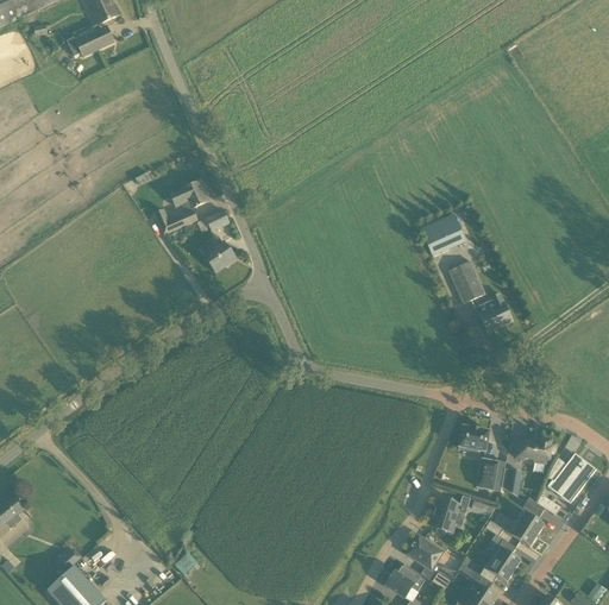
[(0,0),(0,25),(19,16),(52,0),(0,0)]
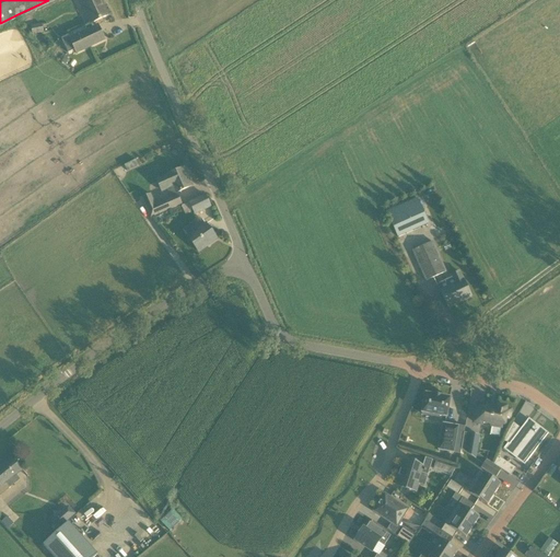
[(81,0),(92,21),(108,13),(102,0),(81,0)]
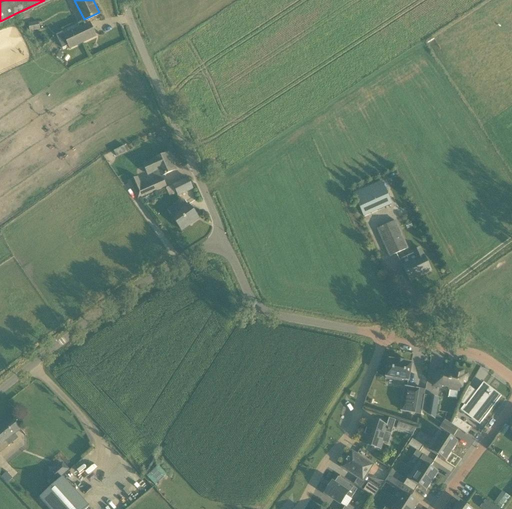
[(90,20),(63,33),(62,30),(56,33),(62,46),(68,43),(70,46),(96,34),(90,20)]
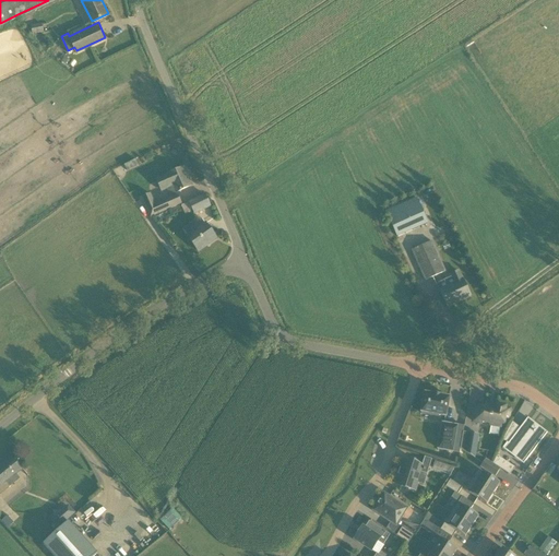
[(167,186),(169,192),(191,182),(183,165),(167,172),(155,177),(156,179),(155,181),(157,186),(159,186),(161,189),(167,186)]
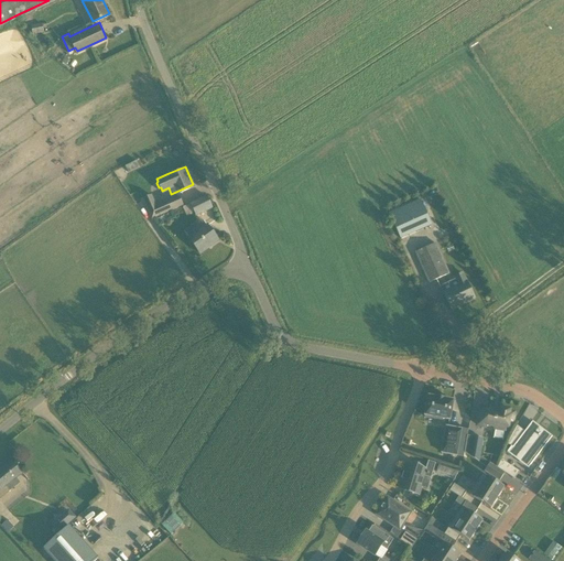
[(172,196),(156,203),(152,193),(142,196),(152,217),(170,209),(171,209),(184,203),(179,193),(177,193),(172,196)]
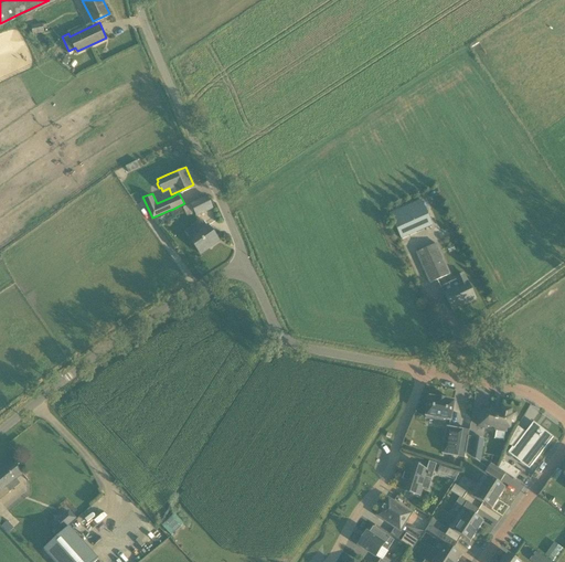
[(191,202),(196,214),(212,207),(206,194),(191,202)]
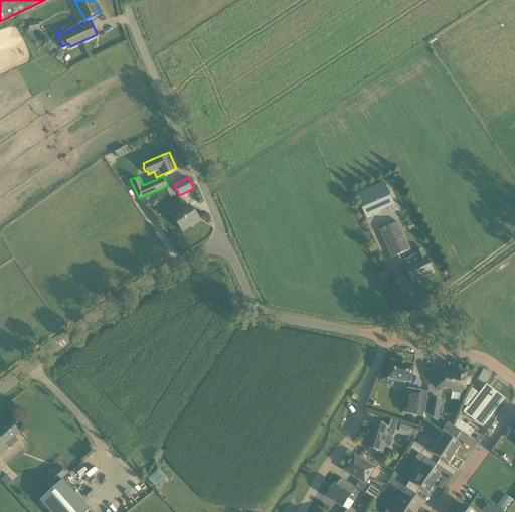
[(366,216),(394,203),(383,179),(355,192),(366,216)]
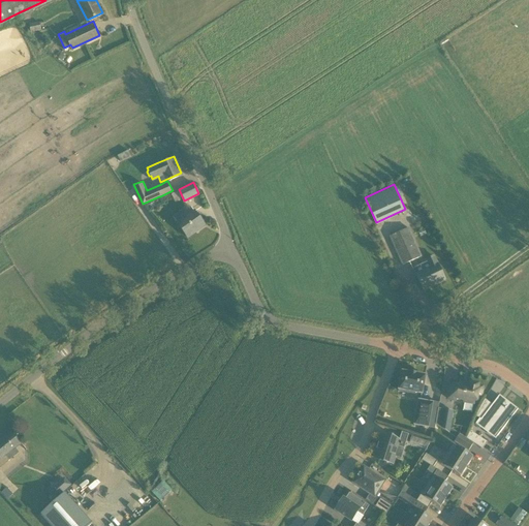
[(184,206),(189,211),(194,207),(189,200),(184,206)]
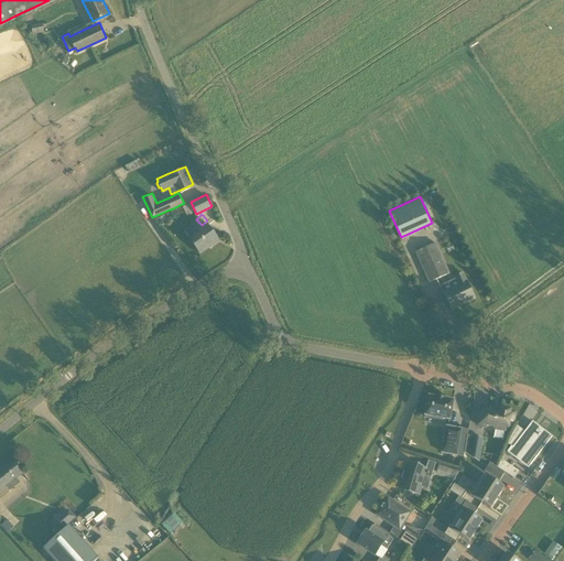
[(201,227),(197,223),(195,222),(184,229),(199,251),(218,238),(207,223),(201,227)]
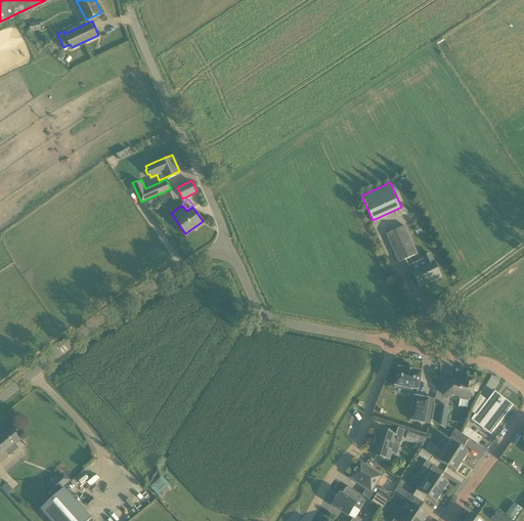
[(419,217),(406,222),(409,227),(421,222),(419,217)]
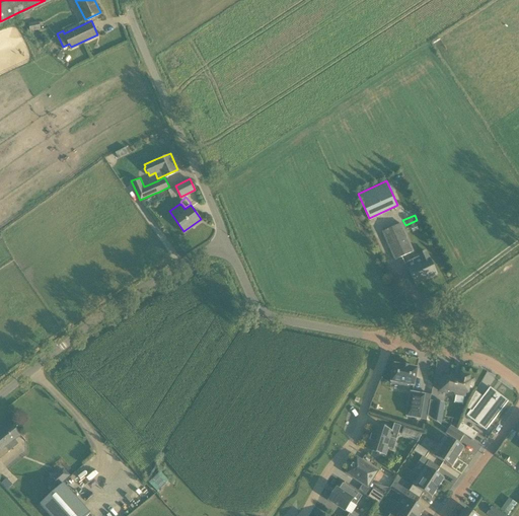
[(412,249),(399,222),(381,230),(393,258),(412,249)]
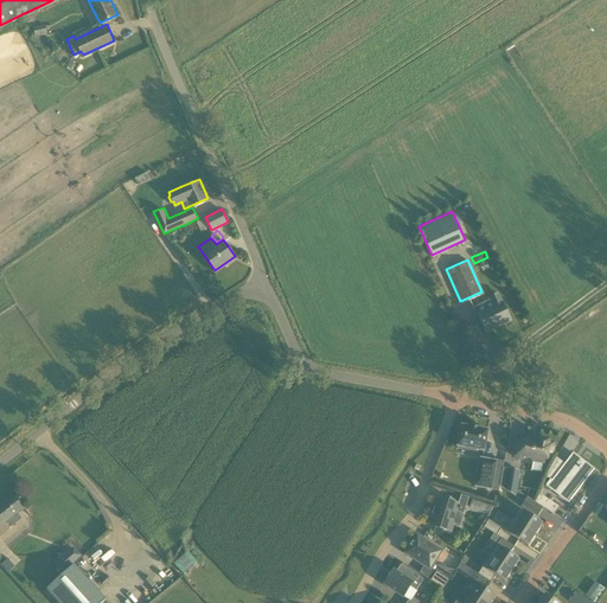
[(510,318),(505,307),(503,301),(497,290),(487,295),(492,306),(478,313),(486,329),(510,318)]
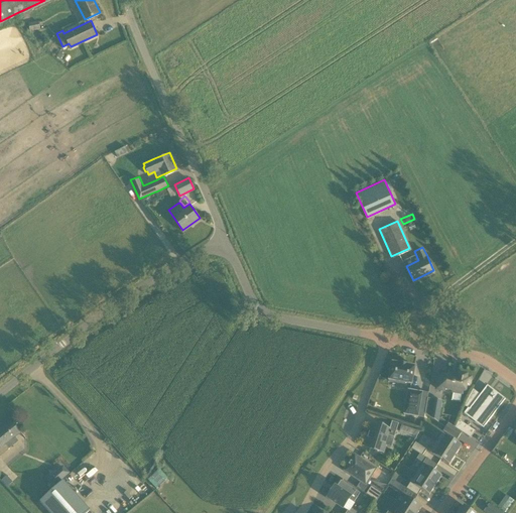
[(392,360),(388,378),(411,382),(415,364),(406,363),(406,362),(400,361),(400,362),(392,360)]
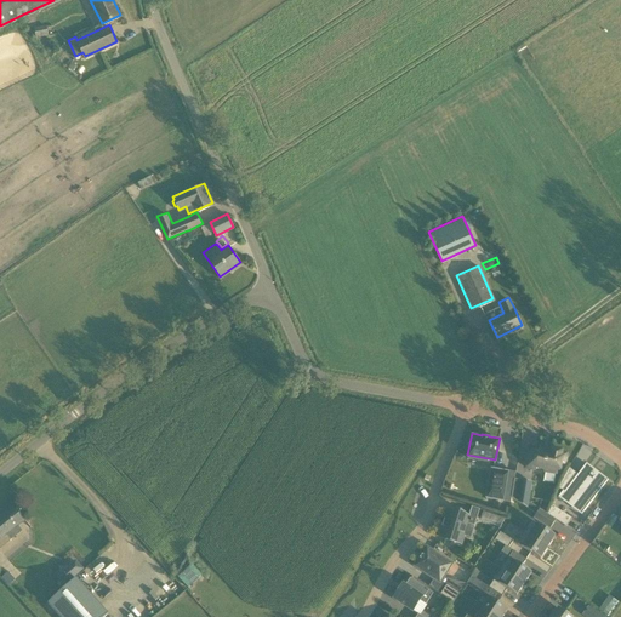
[(528,451),(525,463),(529,463),(529,467),(535,468),(536,464),(545,466),(543,469),(557,472),(558,467),(560,468),(562,461),(565,461),(567,451),(562,450),(562,449),(551,446),(551,449),(539,446),(539,450),(531,449),(531,451),(528,451)]
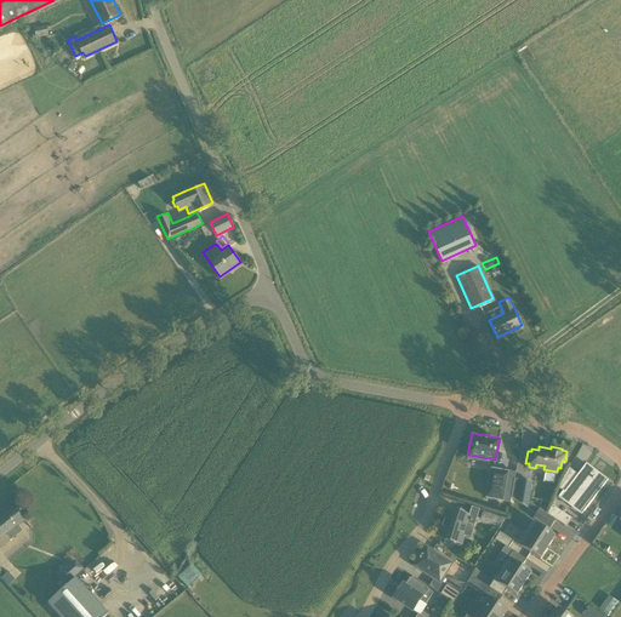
[(564,498),(568,492),(585,506),(608,476),(586,461),(564,489),(563,487),(558,493),(564,498)]
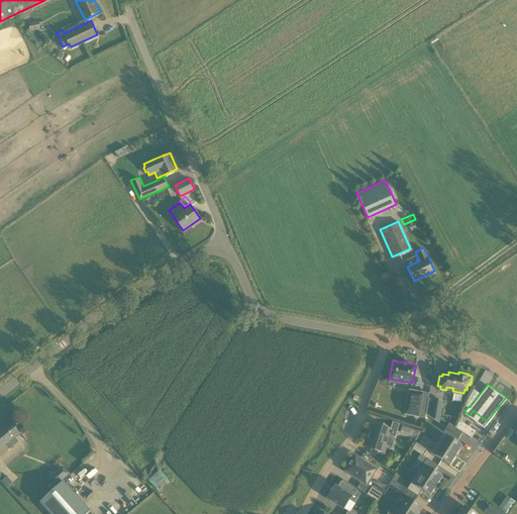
[(409,389),(405,412),(419,415),(423,391),(409,389)]
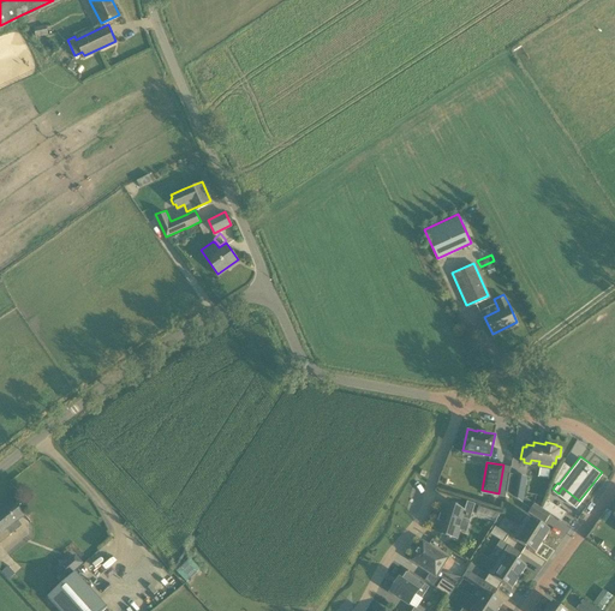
[(525,496),(524,501),(531,505),(535,502),(526,496),(525,496)]
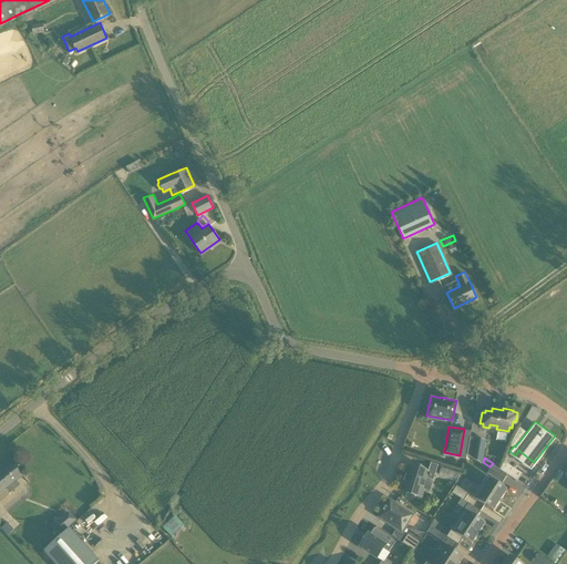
[(0,499),(10,491),(9,489),(18,482),(14,478),(22,472),(12,461),(0,470),(0,499)]
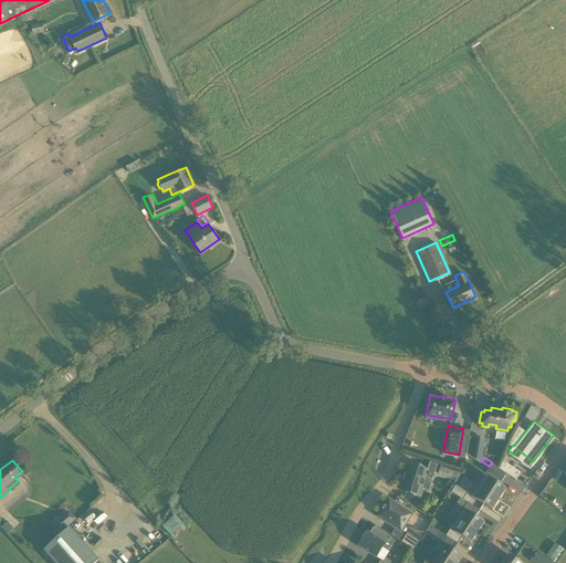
[(405,479),(401,487),(420,493),(426,476),(432,478),(437,462),(430,460),(427,469),(409,464),(408,465),(406,470),(407,470),(406,472),(404,478),(405,479)]
